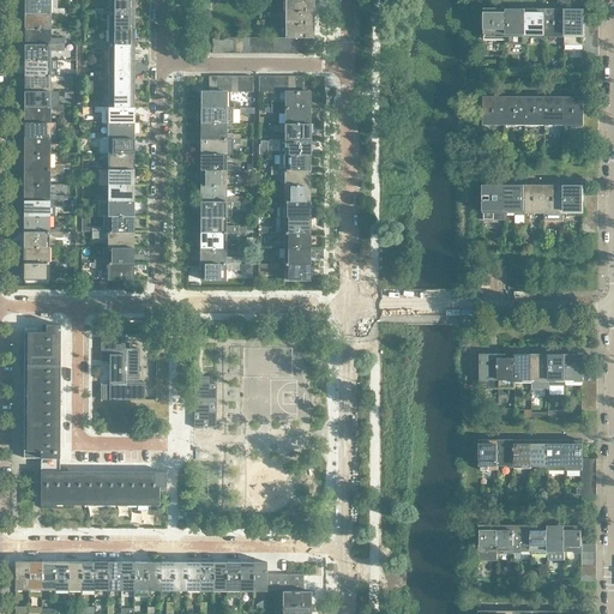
[(49,7),(49,0),(25,0),(26,13),(64,13),(64,8),(56,8),(56,7),(49,7)]
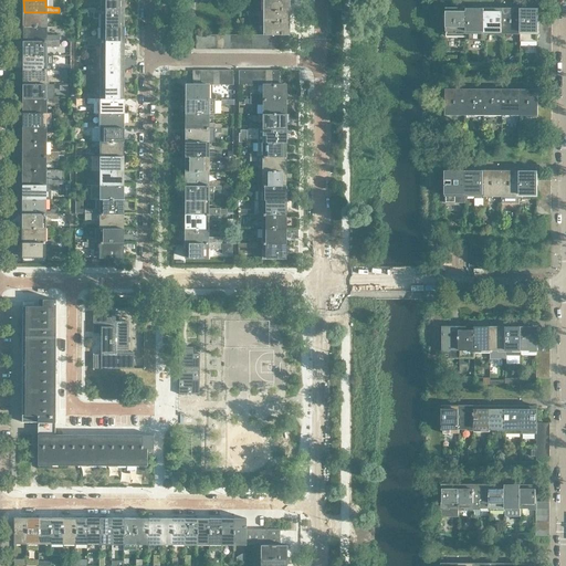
[(101,0),(102,10),(96,10),(95,9),(88,9),(88,13),(124,13),(123,0),(101,0)]
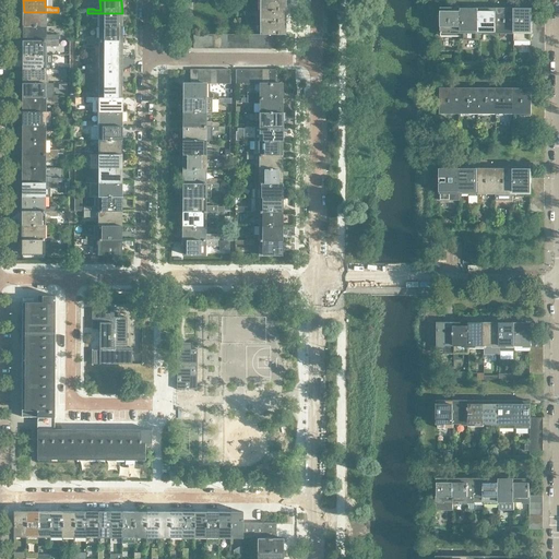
[(286,10),(285,0),(261,0),(262,10),(283,10),(286,10)]
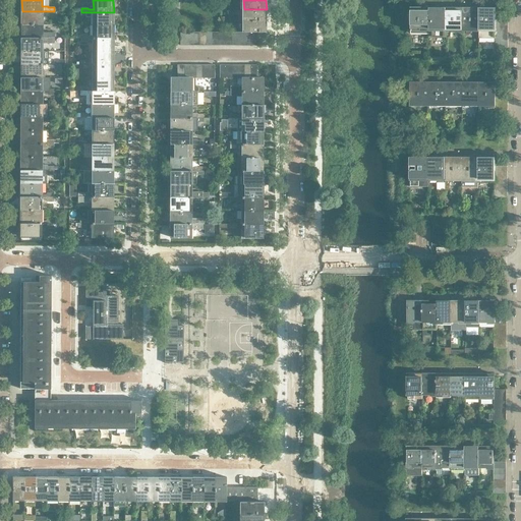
[(429,29),(429,7),(411,7),(411,12),(409,12),(409,20),(411,20),(411,29),(429,29)]
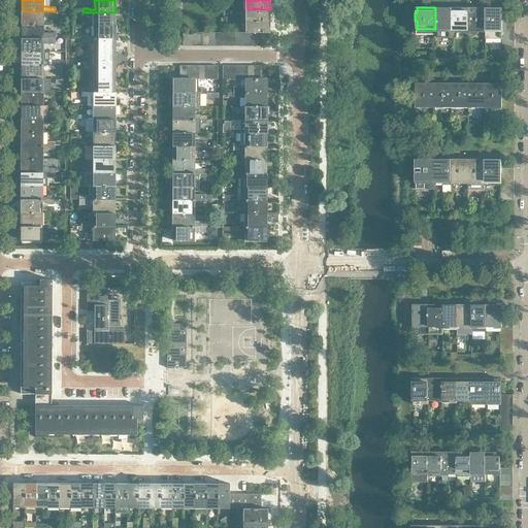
[(452,29),(453,7),(435,7),(435,29),(452,29)]
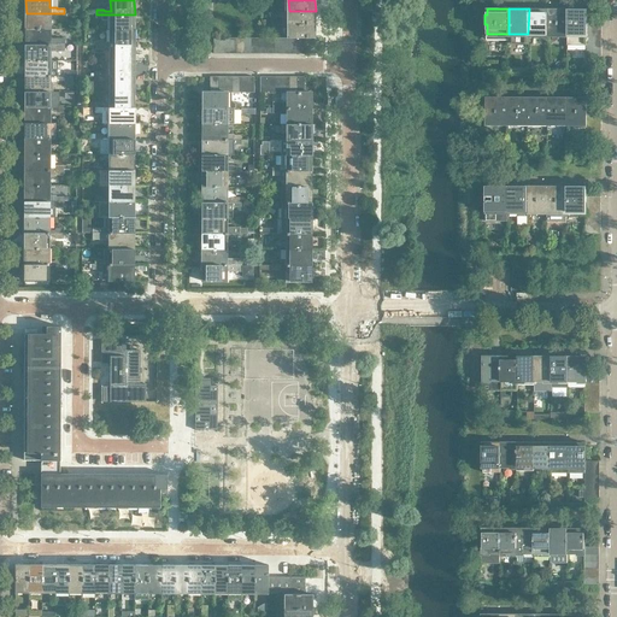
[(548,34),(548,9),(529,9),(528,34),(548,34)]
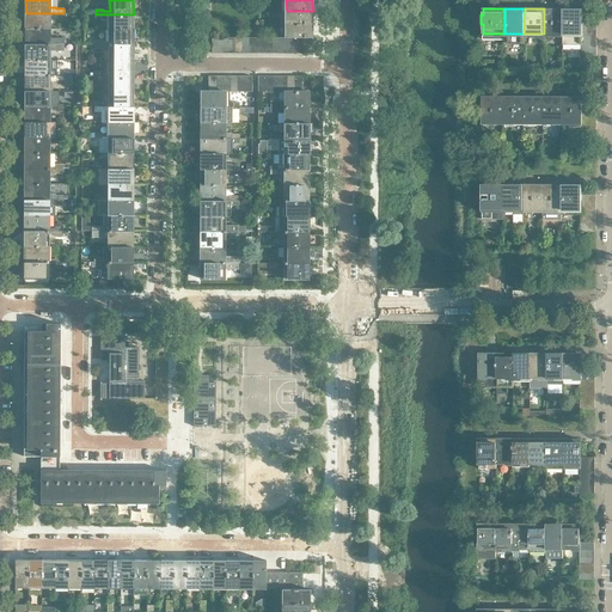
[(563,35),(563,8),(544,8),(544,34),(563,35)]
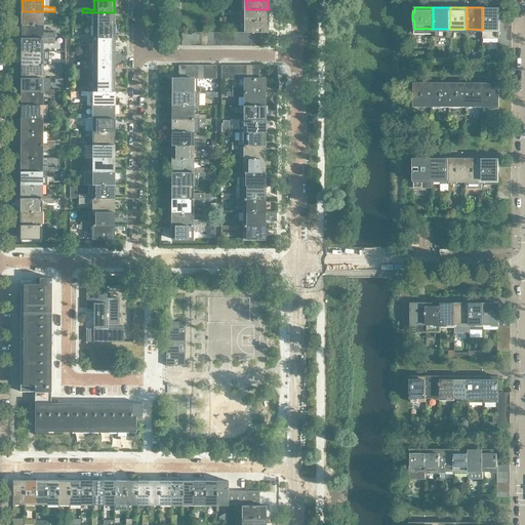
[(499,23),(499,16),(499,7),(483,7),(483,30),(499,30),(499,29),(499,23)]
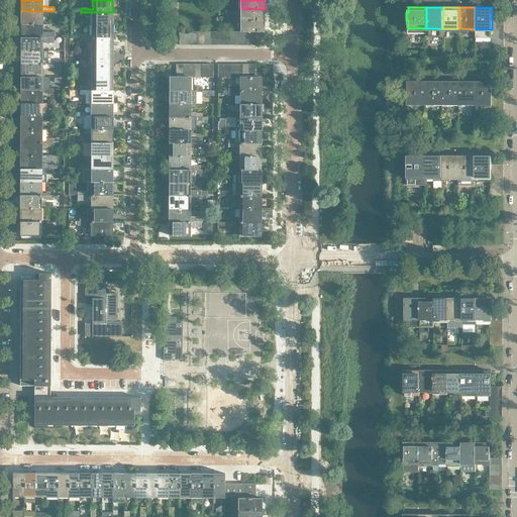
[(264,20),(265,9),(262,9),(242,9),(242,20),(262,20),(264,20)]
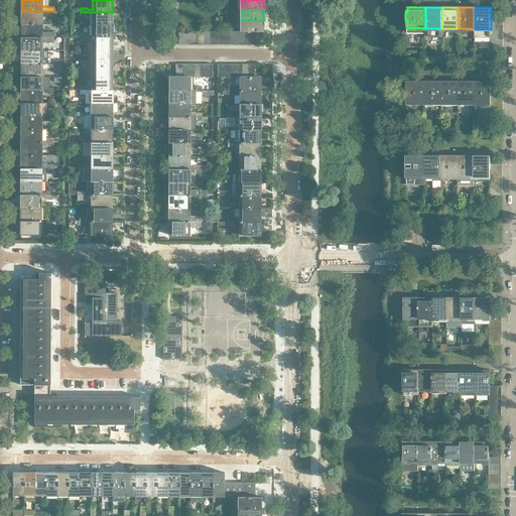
[(41,24),(41,16),(47,16),(47,15),(53,15),(53,11),(22,11),(21,24),(41,24)]
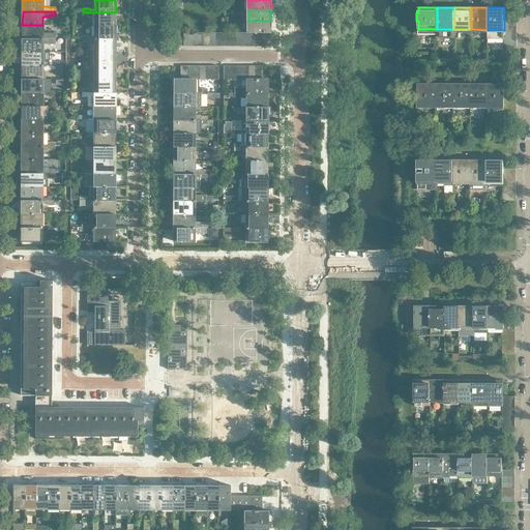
[(115,26),(116,12),(83,12),(83,16),(89,17),(90,15),(95,15),(94,26),(115,26)]
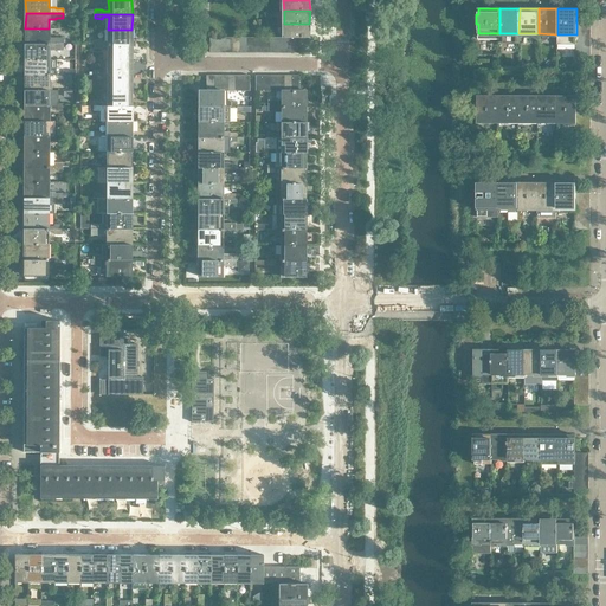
[(309,38),(309,31),(309,24),(307,24),(284,24),(284,38),(291,38),(298,38),(309,38)]
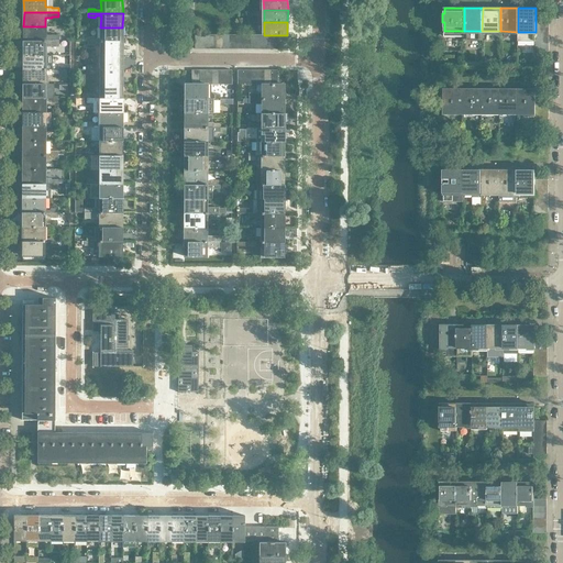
[(45,39),(45,26),(23,26),(23,41),(58,41),(58,36),(52,36),(51,39),(45,39)]
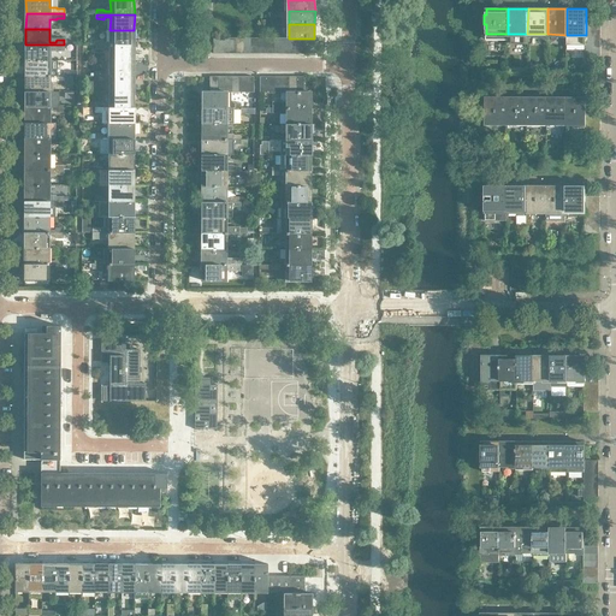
[(134,46),(134,30),(110,30),(110,42),(105,42),(104,41),(95,40),(95,46),(134,46)]
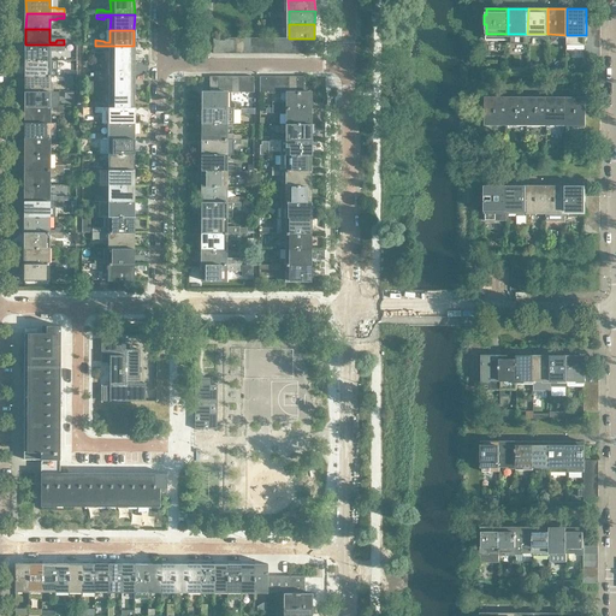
[(49,60),(49,47),(55,47),(57,49),(64,49),(64,45),(25,45),(25,60),(49,60)]
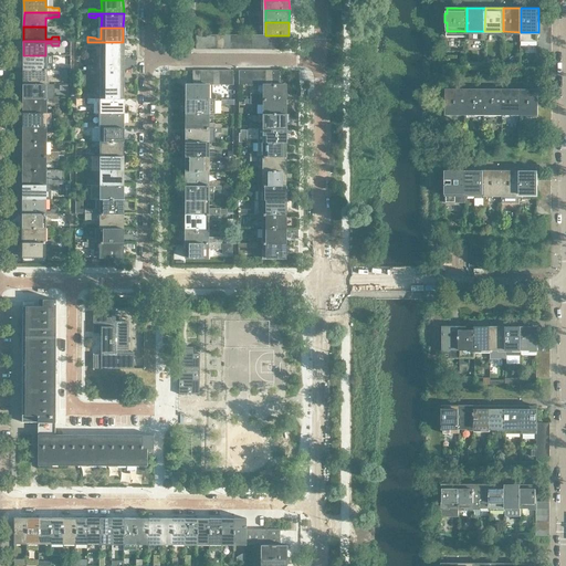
[(123,56),(123,42),(87,42),(87,46),(95,46),(96,44),(101,44),(101,56),(123,56)]
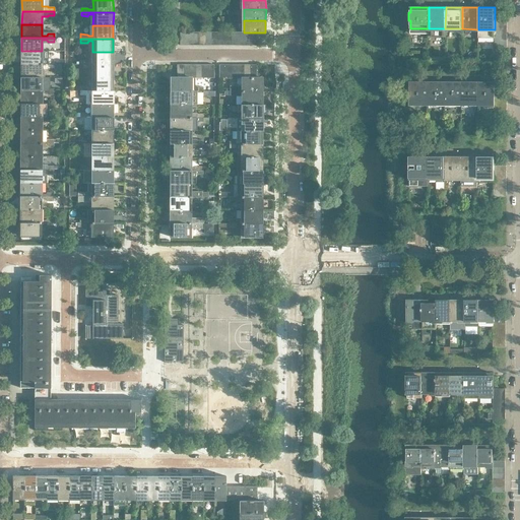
[(42,62),(42,51),(21,51),(21,64),(54,64),(54,60),(48,60),(47,62),(42,62)]
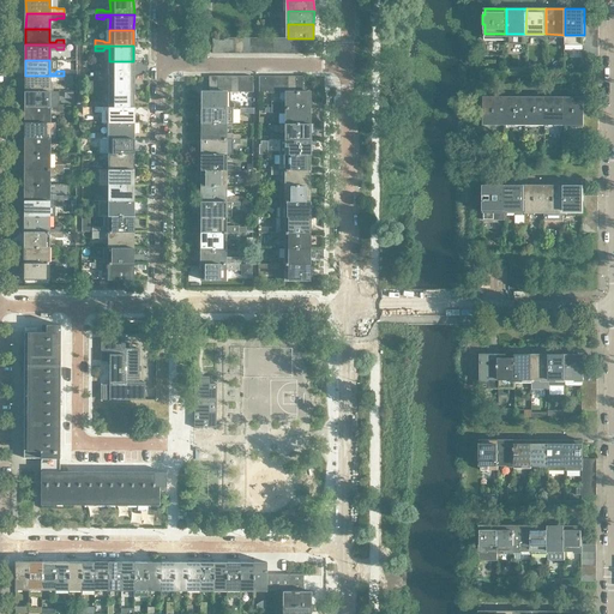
[(133,77),(133,61),(109,61),(109,71),(103,71),(103,72),(95,72),(95,76),(133,77)]
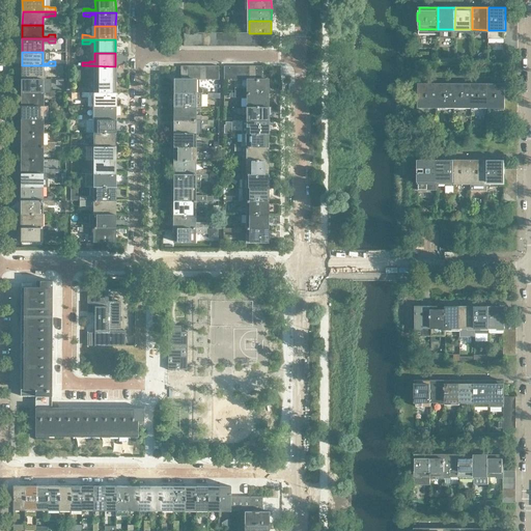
[(43,79),(43,71),(49,71),(49,70),(55,70),(55,65),(22,65),(22,79),(43,79)]
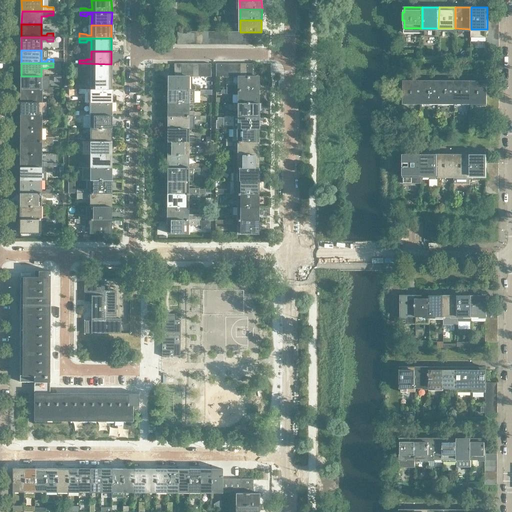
[(111,77),(111,64),(79,63),(79,67),(86,68),(87,66),(91,66),(91,77),(111,77)]
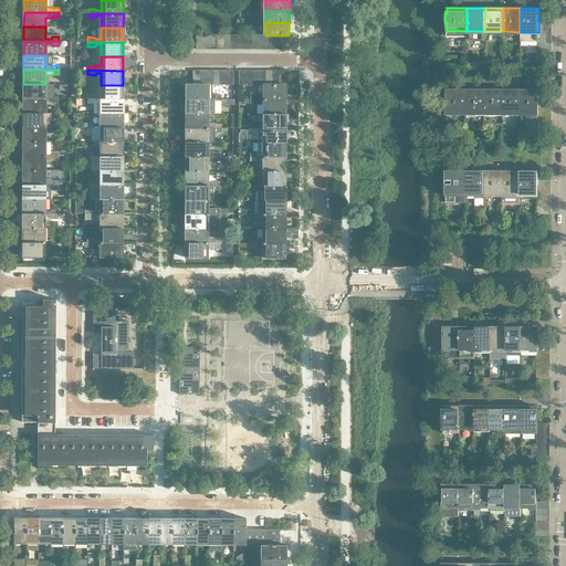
[(45,96),(45,84),(23,84),(23,98),(59,98),(59,94),(52,94),(51,96),(45,96)]
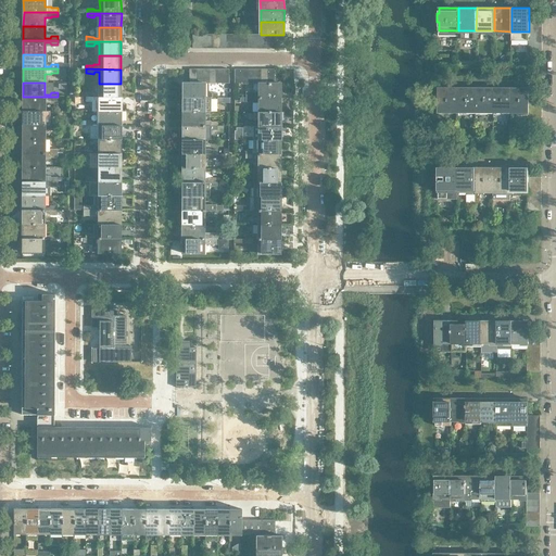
[(204,96),(204,84),(202,84),(196,83),(189,83),(182,83),(182,98),(217,98),(217,93),(211,93),(210,96),(204,96)]
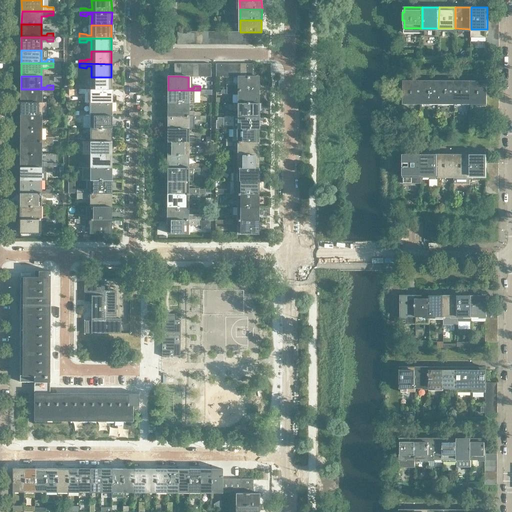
[(111,90),(111,77),(91,77),(91,87),(87,87),(86,86),(79,86),(79,90),(111,90)]
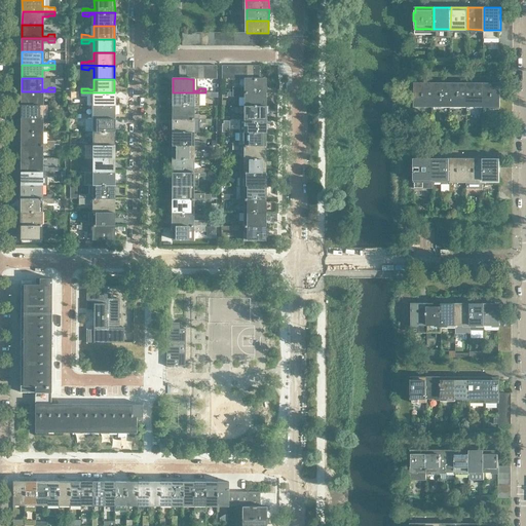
[(265,92),(265,79),(259,79),(253,79),(247,79),(245,79),(245,86),(232,87),(226,87),(226,92),(232,92),(265,92)]
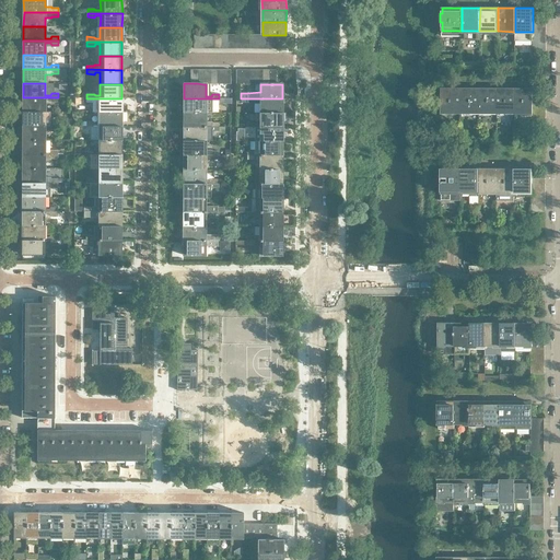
[(462,112),(462,89),(442,88),(442,93),(440,93),(440,102),(442,102),(441,114),(462,114),(462,112)]
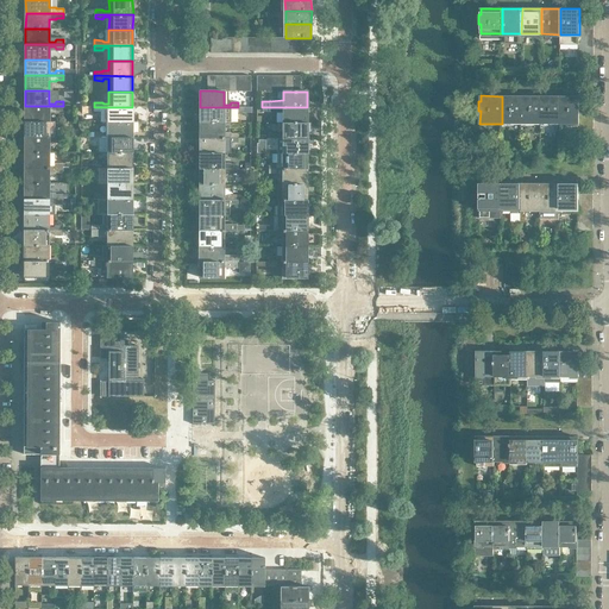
[(521,121),(521,96),(502,96),(502,121),(521,121)]
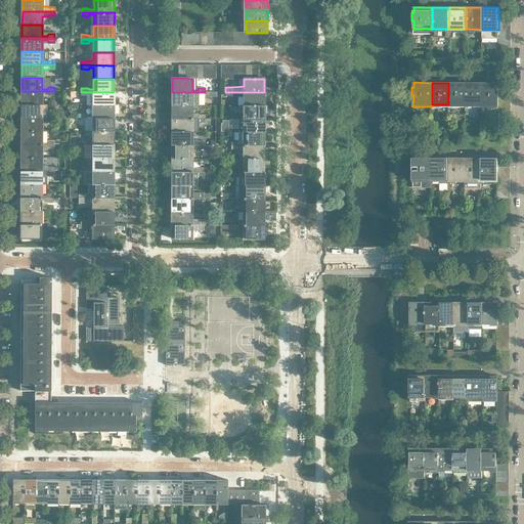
[(465,104),(465,83),(448,83),(448,104),(465,104)]
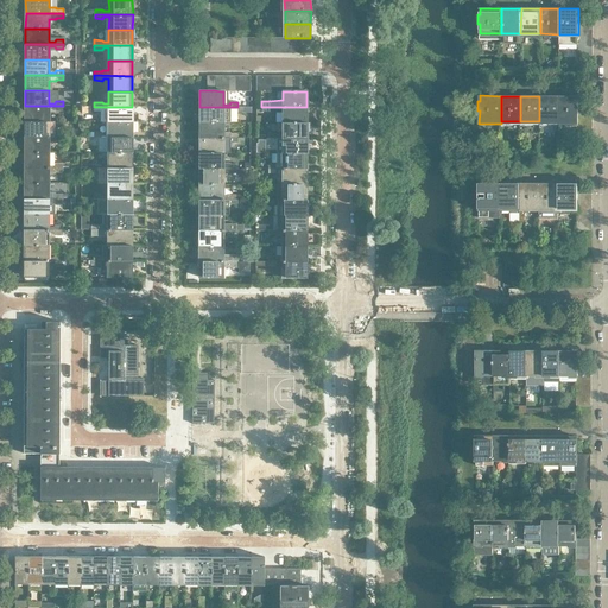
[(558,124),(558,121),(559,96),(539,96),(539,121),(549,121),(549,124),(558,124)]
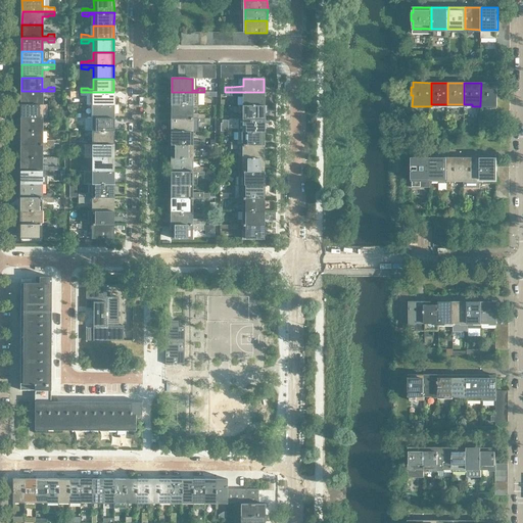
[(497,98),(497,91),(497,83),(481,83),(480,104),(497,104),(497,98)]
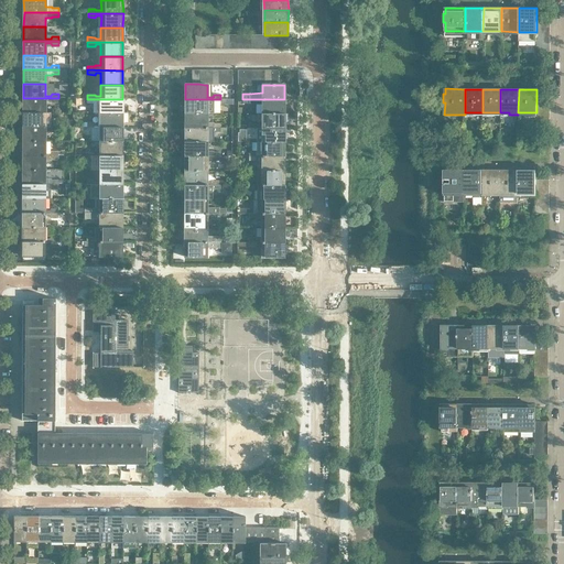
[(45,112),(45,100),(51,100),(52,102),(58,102),(58,98),(23,98),(23,112),(45,112)]
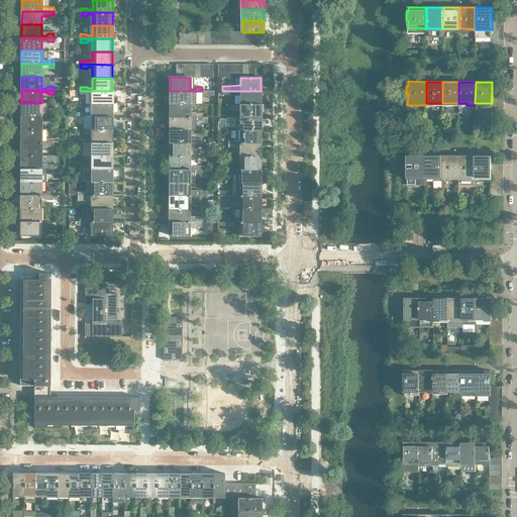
[(112,104),(112,91),(80,91),(80,94),(87,95),(88,93),(92,93),(92,104),(112,104)]
